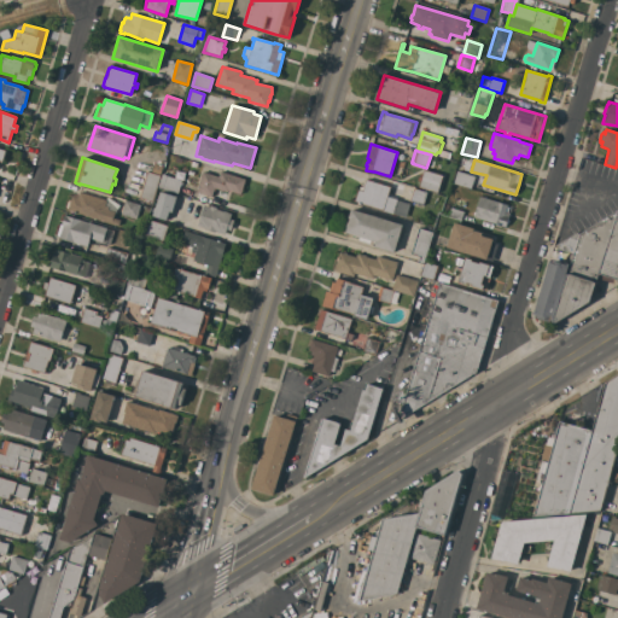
[(442,175),(437,193),(419,187),(420,181),(418,180),(419,174),(423,175),(424,170),(442,175)]
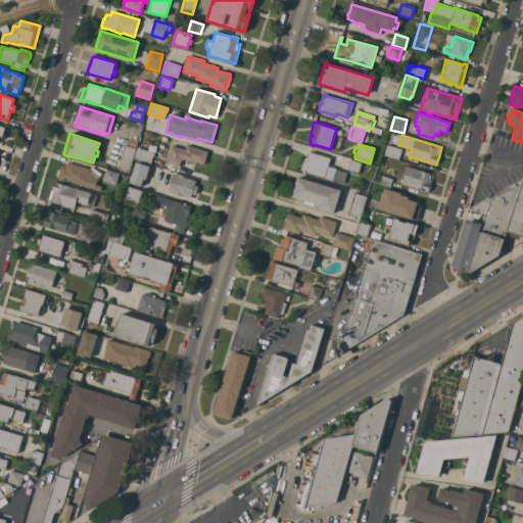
[(207,151),(203,164),(196,161),(195,162),(193,161),(192,162),(182,159),(181,162),(179,167),(167,162),(172,146),(185,150),(187,145),(207,151)]
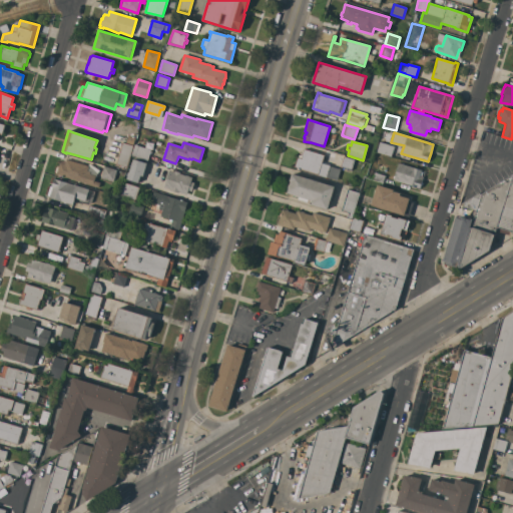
[(394,146),(391,156),(377,152),(380,142),(394,146)]
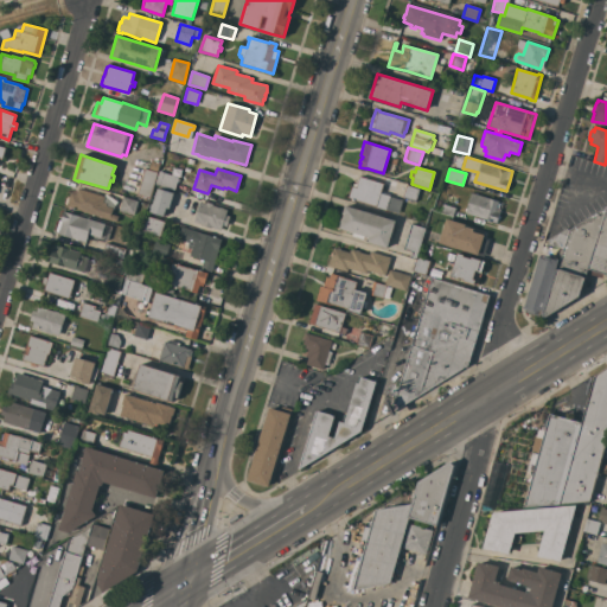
[(149,198),(138,195),(145,170),(157,173),(149,198)]
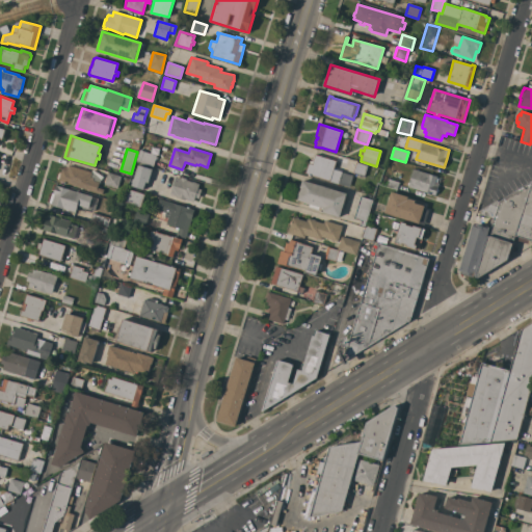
[(153,166),(136,162),(140,150),(144,152),(156,156),(153,166)]
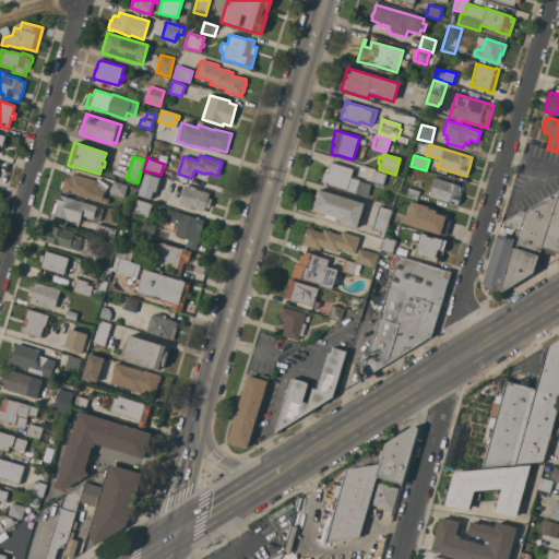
[(353,169),(351,178),(359,180),(359,182),(370,186),(367,195),(356,192),(356,193),(346,190),(347,190),(321,182),(324,171),(325,171),(325,169),(330,170),(331,163),(353,169)]
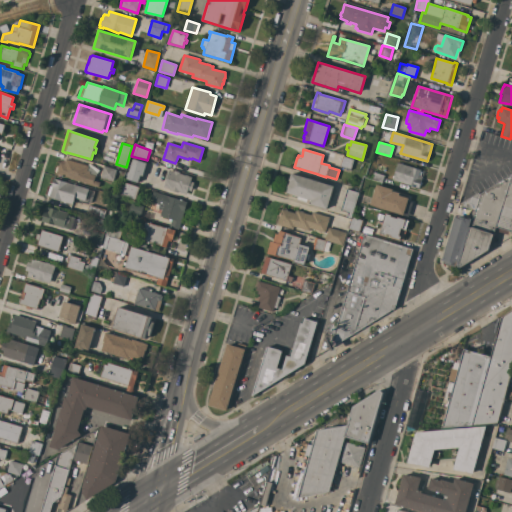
[(339,167),(343,156),(353,159),(350,170),(339,167)]
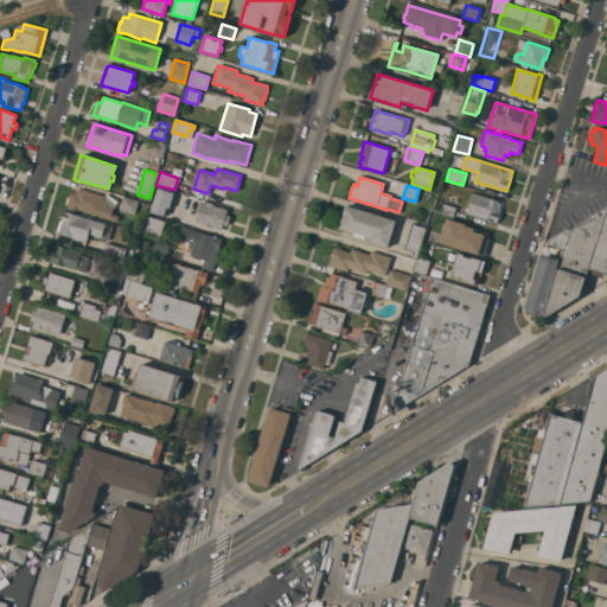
[(112,215),(117,216),(116,222),(94,215),(94,216),(88,213),(66,206),(65,203),(65,198),(68,197),(69,197),(70,192),(71,193),(72,190),(77,192),(77,189),(103,197),(106,193),(117,202),(115,205),(114,209),(113,209),(112,215)]
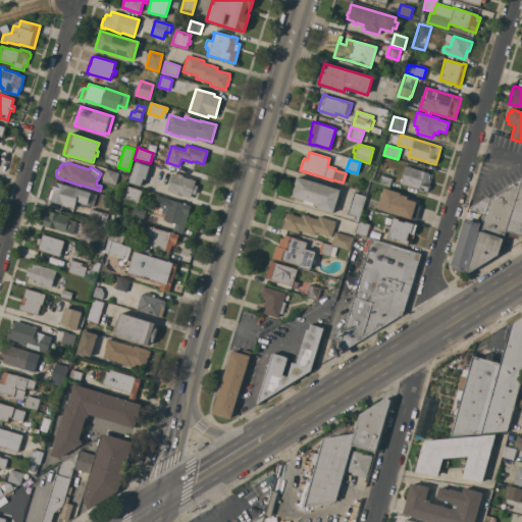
[(136,162),(149,166),(145,179),(143,178),(141,186),(129,183),(131,179),(128,179),(131,175),(132,175),(136,162)]
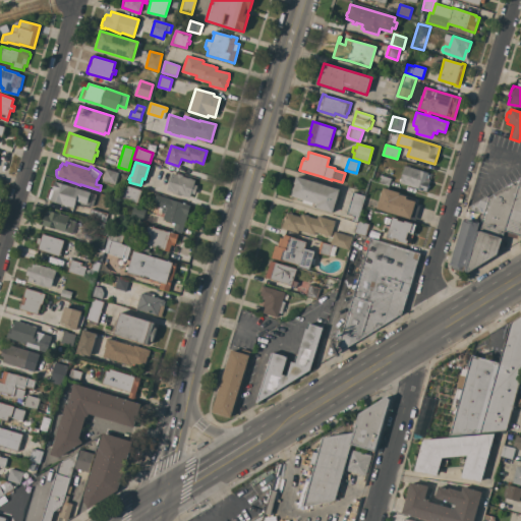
[(404,165),(427,173),(427,174),(429,175),(427,179),(429,179),(427,185),(429,186),(428,189),(427,188),(426,191),(399,182),(404,165)]
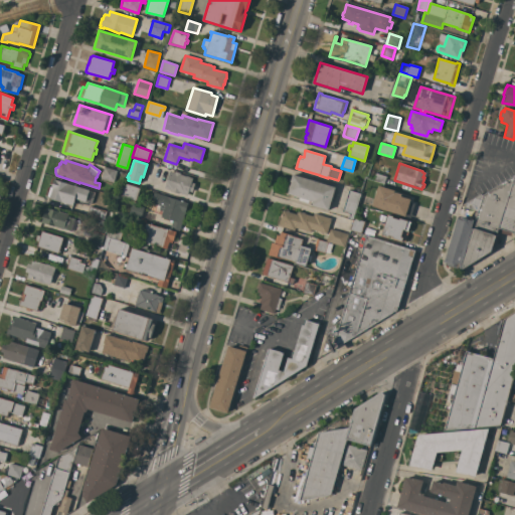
[(117,171),(114,182),(101,178),(105,168),(117,171)]
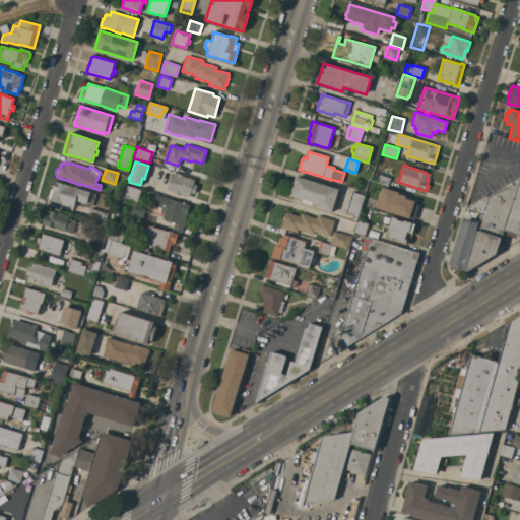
[(182,195),(182,196),(172,193),(172,192),(166,190),(171,173),(176,175),(176,174),(182,176),(195,180),(193,184),(197,185),(194,194),(191,193),(190,197),(182,195)]
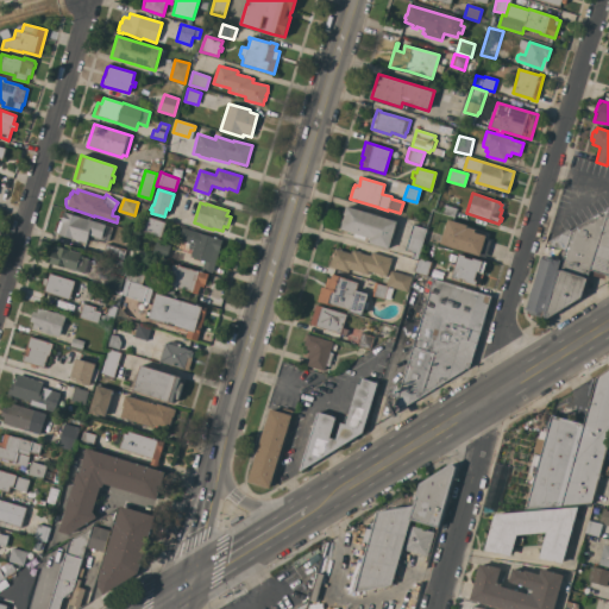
[(457,208),(454,218),(441,214),(444,205),(457,208)]
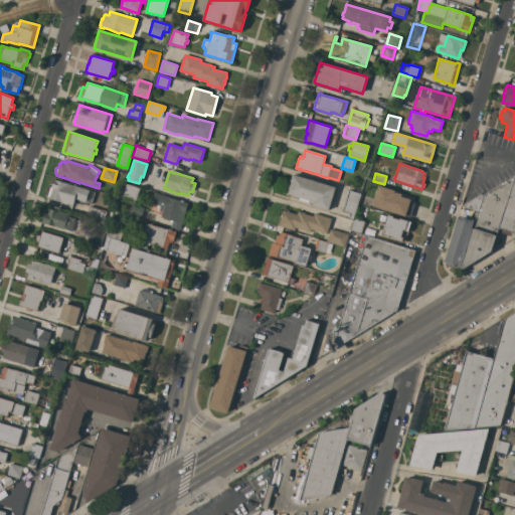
[(336,187),(329,210),(311,204),(312,200),(309,199),(308,203),(299,200),(299,198),(294,196),(294,195),(288,194),(290,188),(289,188),(290,185),(291,185),(292,182),(291,182),(293,174),(336,187)]
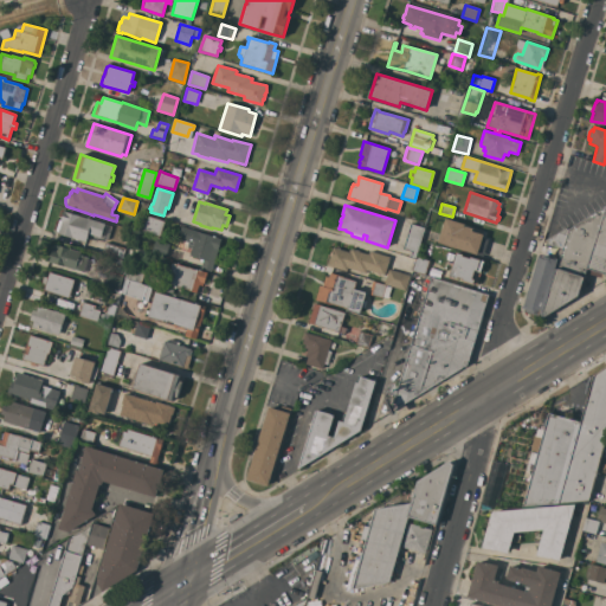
[(568,229),(605,205),(605,274),(603,274),(601,277),(590,274),(591,270),(586,269),(578,296),(546,316),(541,316),(562,247),(545,243),(545,240),(566,227),(568,229)]
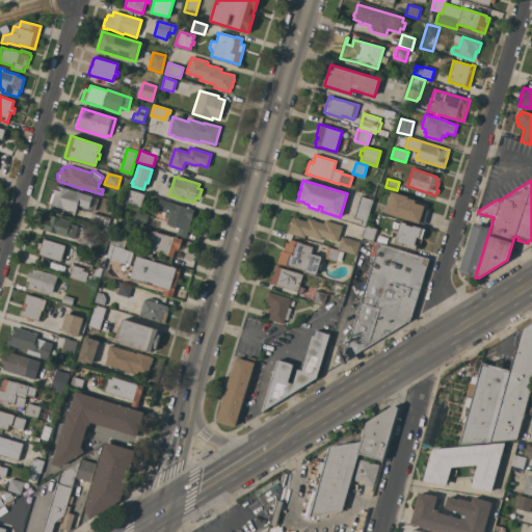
[(92,196),(88,209),(77,205),(75,212),(51,205),(51,204),(49,203),(52,193),(53,193),(56,185),(92,196)]
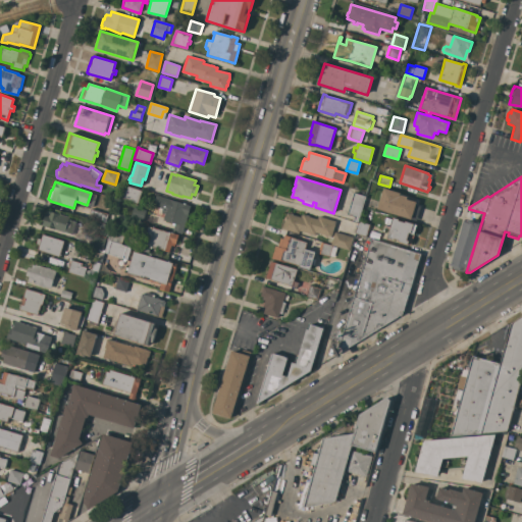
[(142,191),(138,204),(122,199),(126,186),(142,191)]
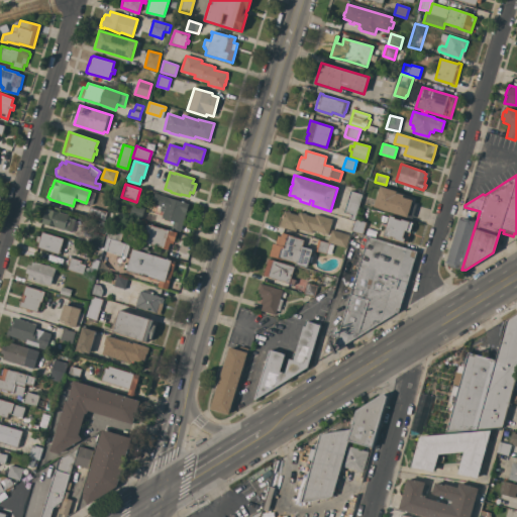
[(397,191),(396,192),(404,194),(404,195),(403,195),(403,197),(412,200),(411,203),(416,204),(412,219),(406,217),(407,216),(374,207),(380,186),(397,191)]
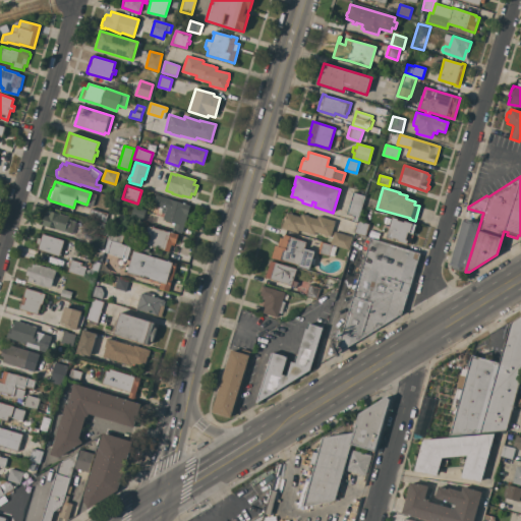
[(353,221),(354,217),(346,214),(353,192),(365,196),(357,223),(353,221)]
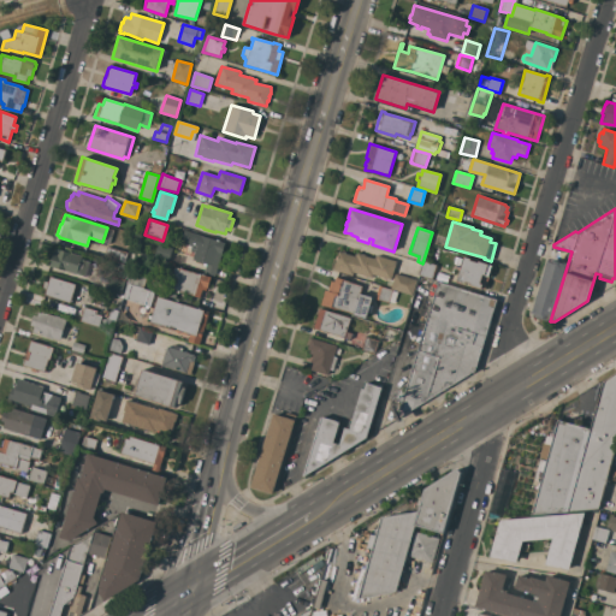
[(215,276),(205,272),(206,266),(203,266),(203,262),(193,260),(195,252),(191,250),(190,254),(181,250),(183,243),(181,242),(184,230),(201,235),(201,236),(225,242),(215,276)]
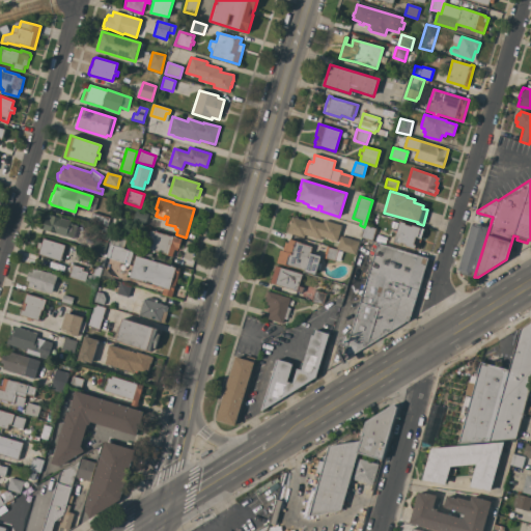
[(148,214),(145,225),(133,221),(136,211),(148,214)]
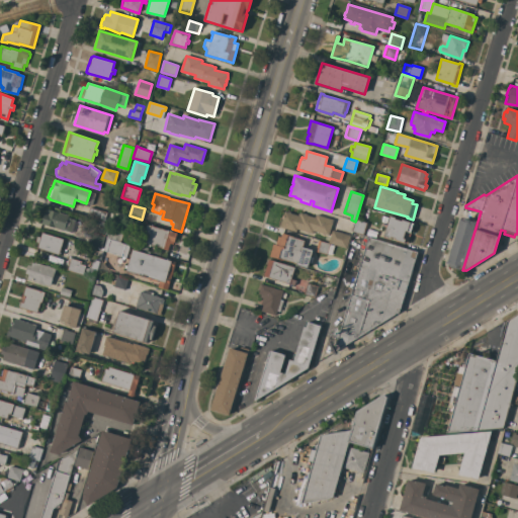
[(98,226),(99,221),(88,218),(90,207),(107,212),(105,223),(108,224),(107,229),(98,226)]
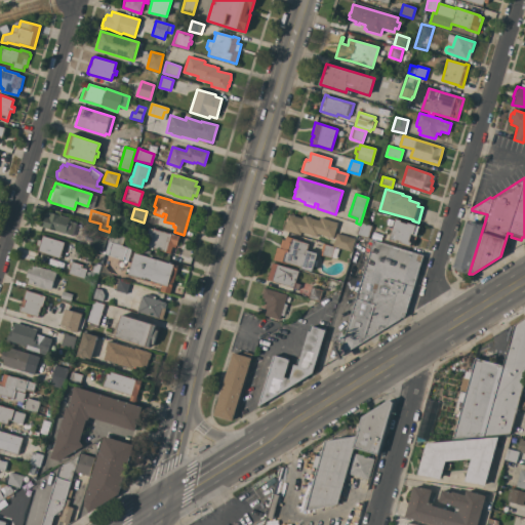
[(71,218),(70,221),(77,224),(73,236),(42,227),(45,215),(48,216),(49,212),(71,218)]
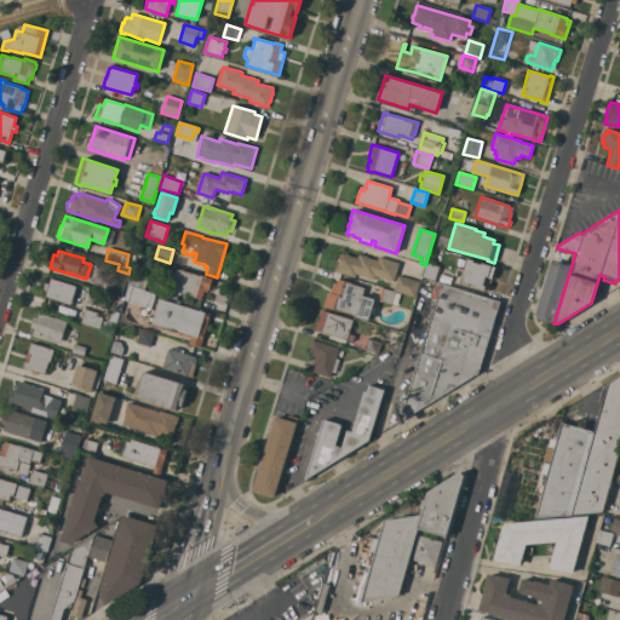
[(375,276),(374,280),(356,274),(355,277),(334,271),(337,264),(337,265),(338,263),(338,262),(338,258),(339,257),(340,253),(344,254),(344,253),(348,254),(357,258),(357,256),(360,256),(360,254),(363,256),(367,257),(377,260),(378,257),(379,258),(379,257),(399,263),(399,264),(394,281),(375,276)]
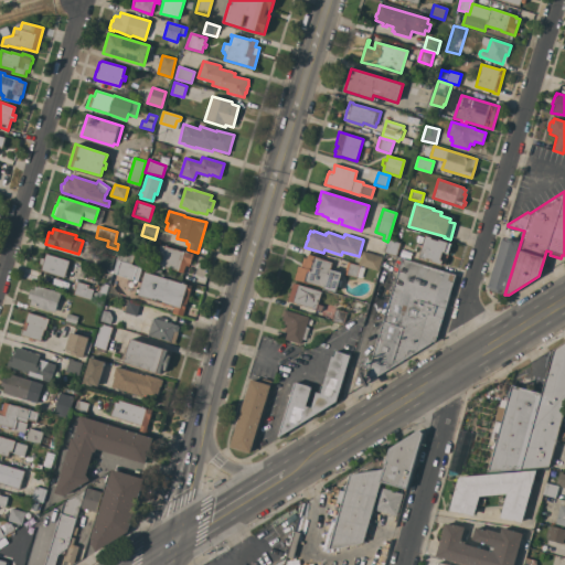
[(132,244),(124,242),(127,233),(136,235),(132,244)]
